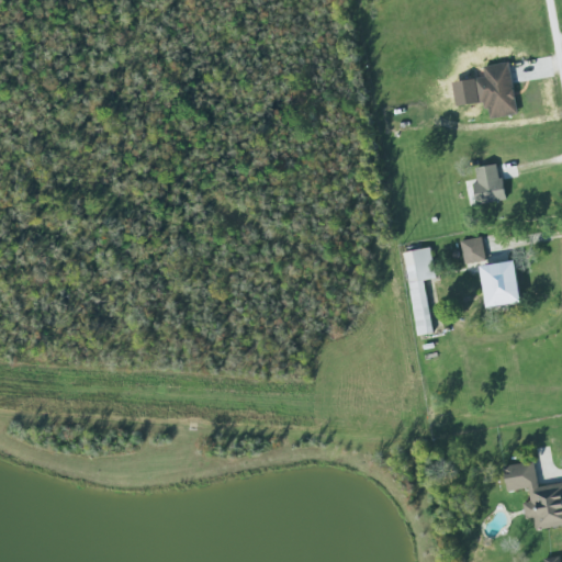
[(482,67),(507,63),(516,114),(490,119),(487,109),(483,110),(482,103),(478,103),(473,79),(484,77),(482,67)]
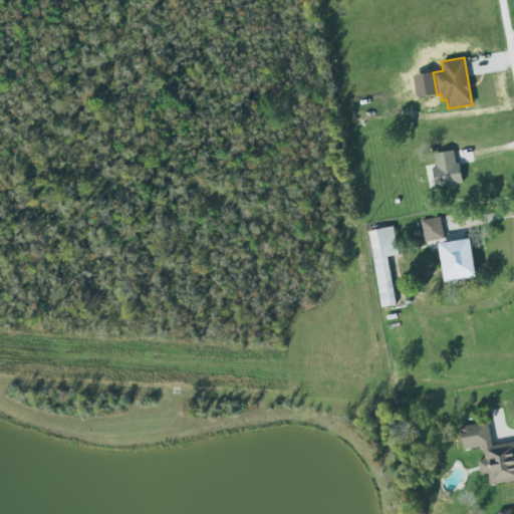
[(434,155),(436,168),(431,169),(432,171),(425,172),(428,189),(463,183),(459,164),(456,164),(453,151),(434,155)]
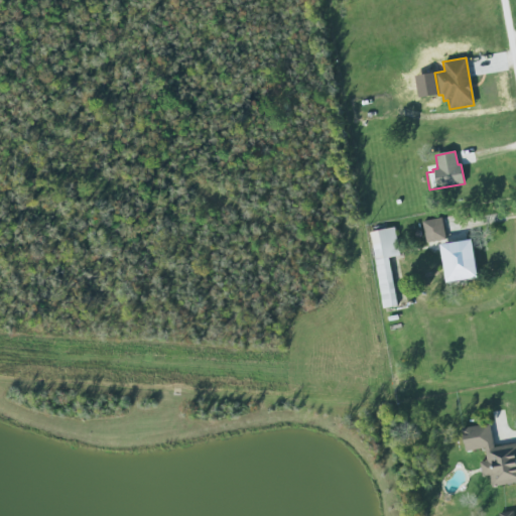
[(426,243),(445,239),(440,218),(421,222),(426,243)]
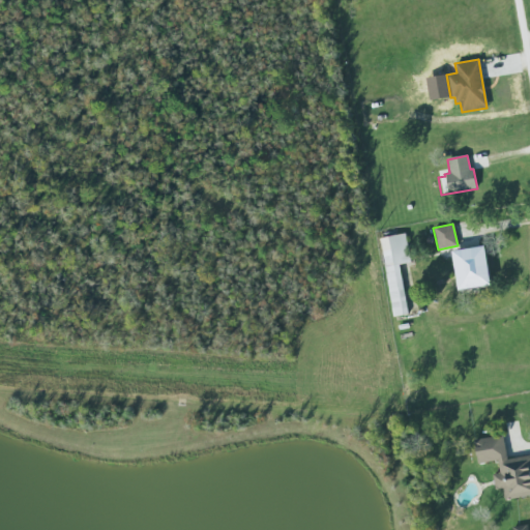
[(392,318),(407,315),(400,265),(410,263),(405,234),(380,238),(392,318)]
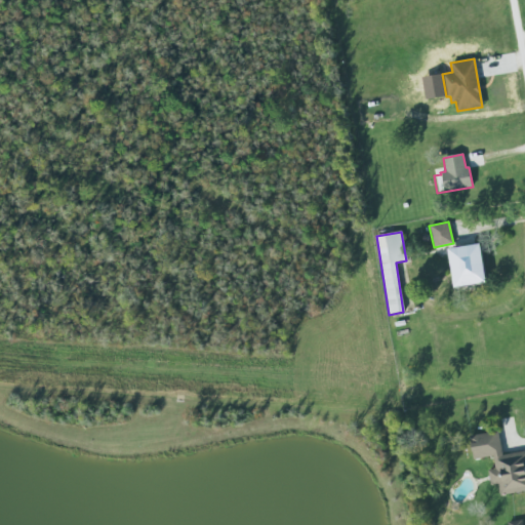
[(486,283),(480,244),(447,249),(453,288),(486,283)]
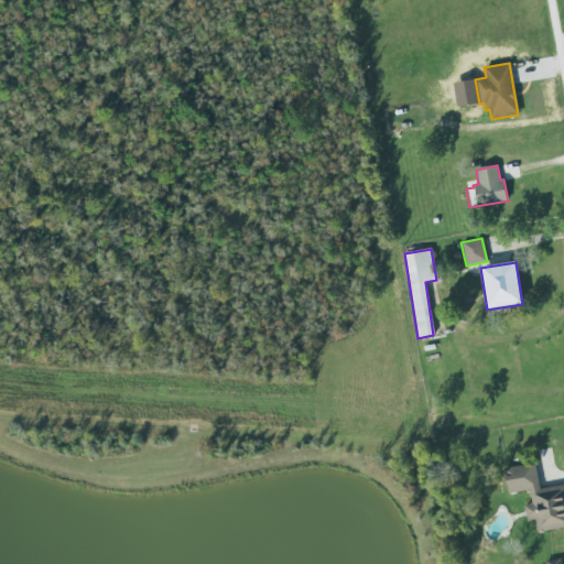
[(503,469),(508,495),(530,490),(532,505),(524,507),(527,522),(535,520),(537,532),(563,528),(563,485),(539,489),(535,464),(503,469)]
